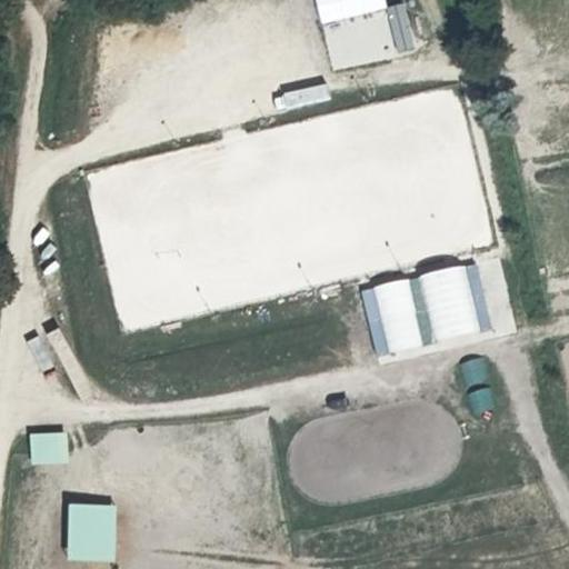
[(311,0),(318,22),(386,5),(383,0),(311,0)]
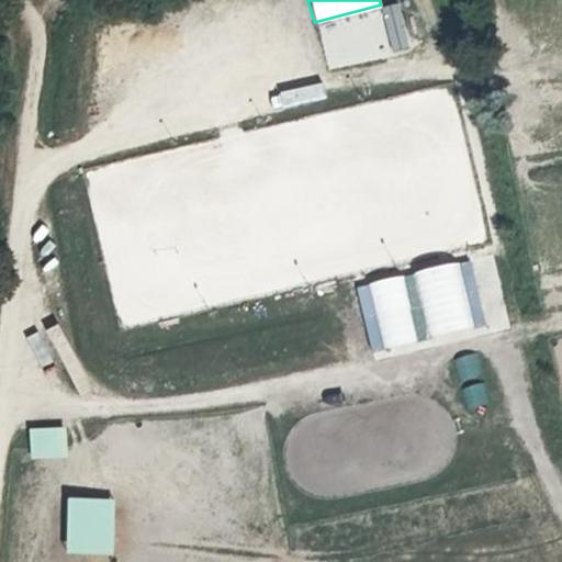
[(317,23),(328,69),(411,48),(398,2),(317,23)]
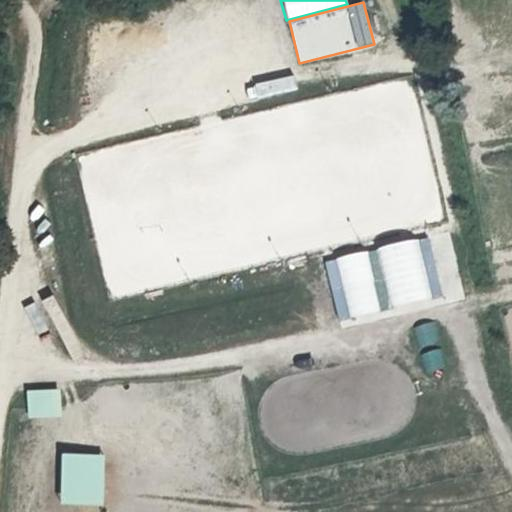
[(75,148),(104,295),(290,258),(286,238),(313,233),(315,243),(440,218),(414,89),(377,96),(376,89),(75,148)]
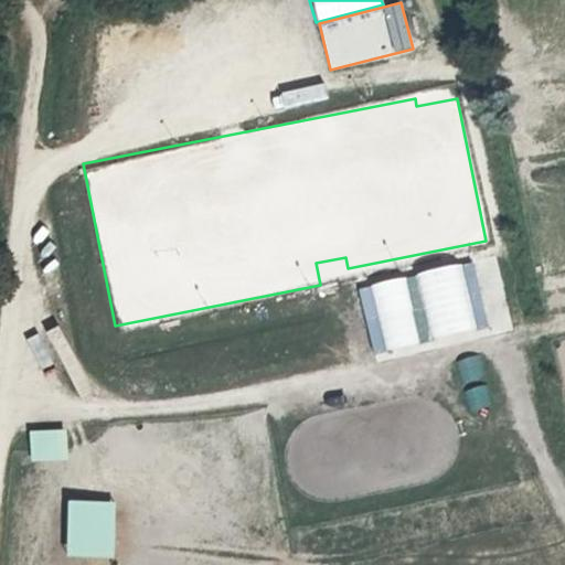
[(469,260),(360,283),(373,354),(484,332),(469,260)]
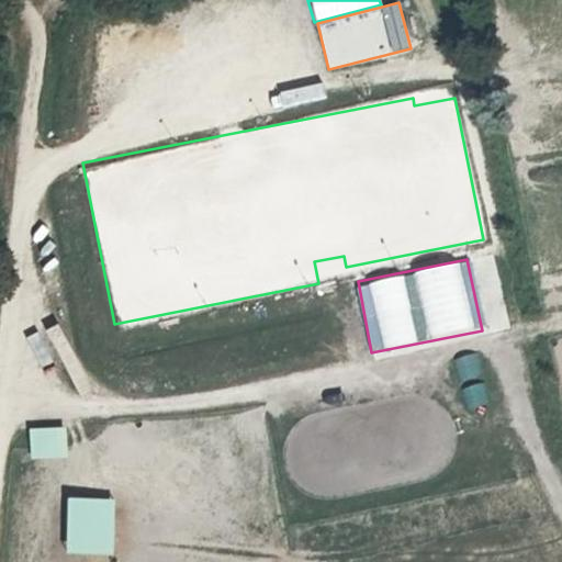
[(478,351),(454,355),(459,379),(481,375),(478,351)]
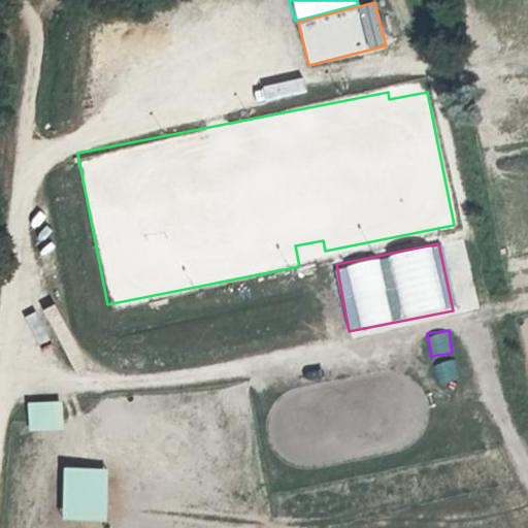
[(455,359),(434,362),(437,383),(458,380),(455,359)]
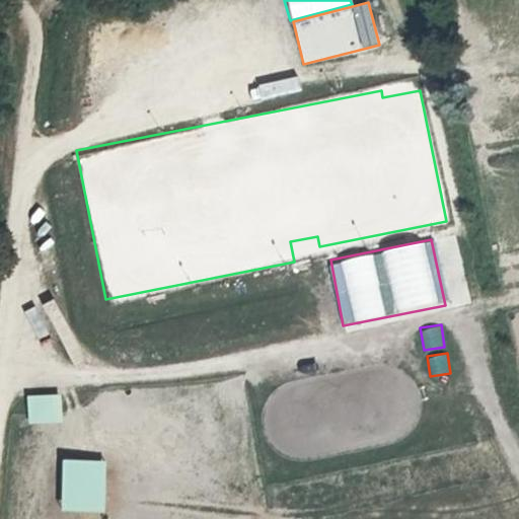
[(59,392),(24,393),(24,423),(60,422),(59,392)]
